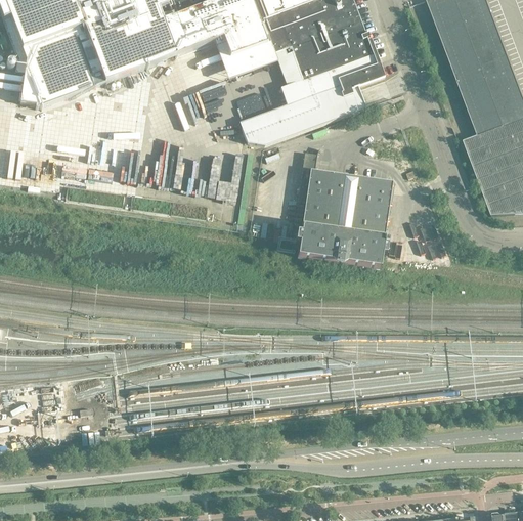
[(38,109),(177,55),(164,20),(173,17),(166,0),(3,0),(5,3),(3,3),(0,4),(0,11),(2,16),(17,58),(15,71),(25,72),(20,102),(36,104),(36,107),(38,109)]
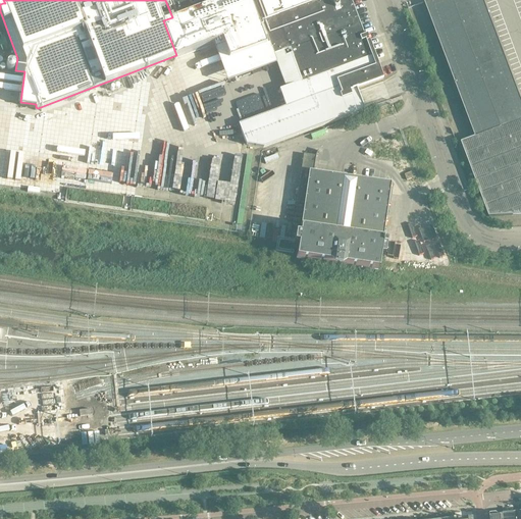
[(217,0),(172,17),(163,20),(176,55),(221,39),(228,58),(245,51),(249,61),(265,55),(261,45),(270,42),(261,20),(312,0),(217,0)]
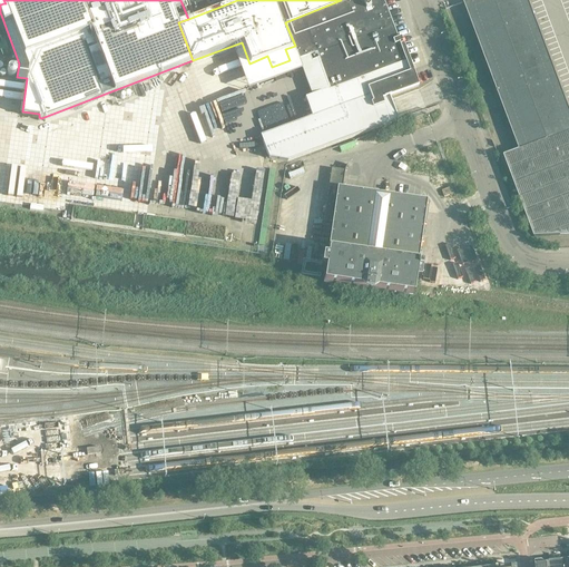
[(180,0),(188,19),(237,0),(180,0)]
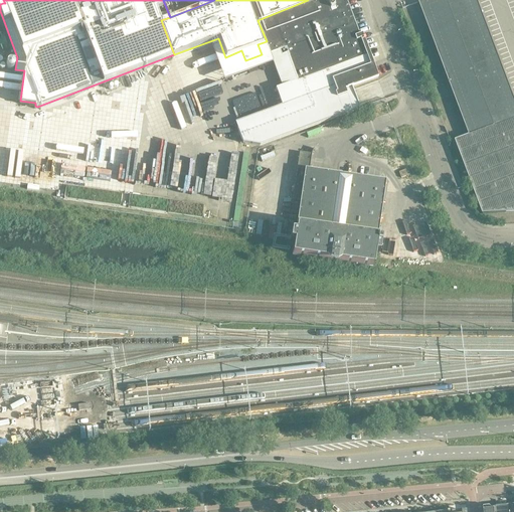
[(308,0),(258,20),(267,41),(271,52),(286,46),(298,77),(366,51),(360,36),(363,35),(362,33),(349,0),(308,0)]
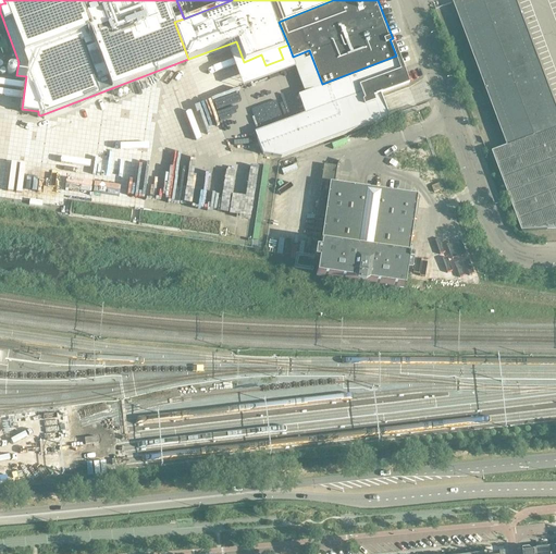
[(454,0),(508,144),(493,149),(522,229),(555,225),(555,101),(517,0),(454,0)]
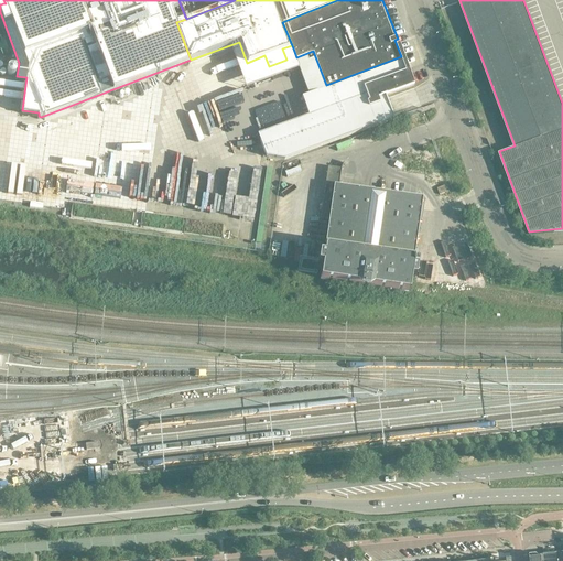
[(311,118),(261,137),(268,153),(285,157),(334,139),(393,116),(393,115),(386,94),(367,100),(360,84),(405,67),(401,56),(326,85),(309,92),(302,94),(310,112),(311,118)]
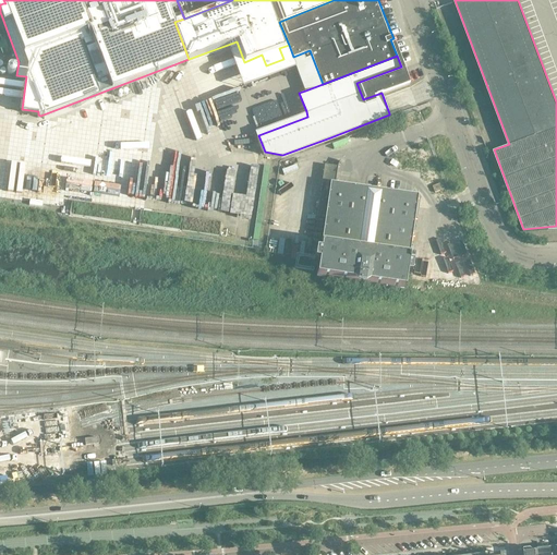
[(401,67),(356,83),(363,99),(382,93),(410,82),(404,68),(403,65),(401,67)]
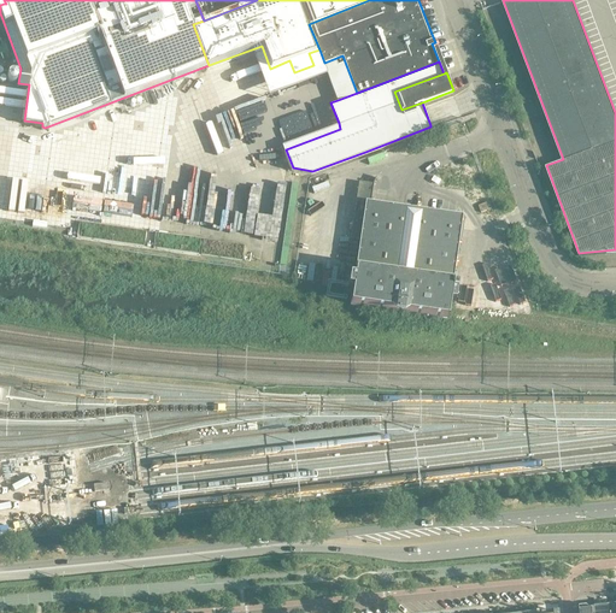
[(253,164),(250,193),(254,193),(256,189),(279,193),(286,194),(287,181),(280,180),(281,168),(253,164)]
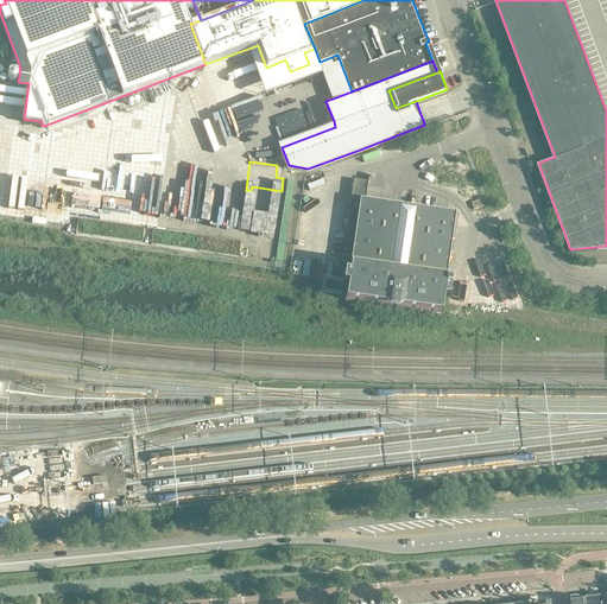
[(348,286),(346,297),(441,311),(443,299),(443,294),(448,294),(450,284),(446,284),(455,210),(365,197),(368,178),(354,177),(346,231),(355,233),(352,258),(351,269),(346,268),(343,280),(348,280),(348,286)]
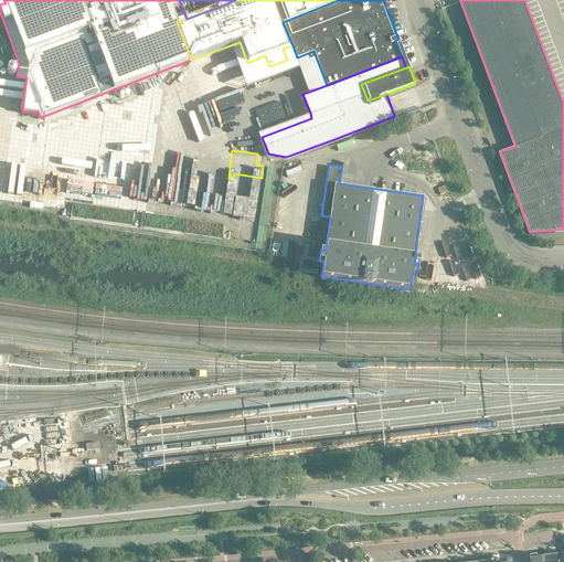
[(449,182),(439,186),(442,192),(450,188),(449,182)]
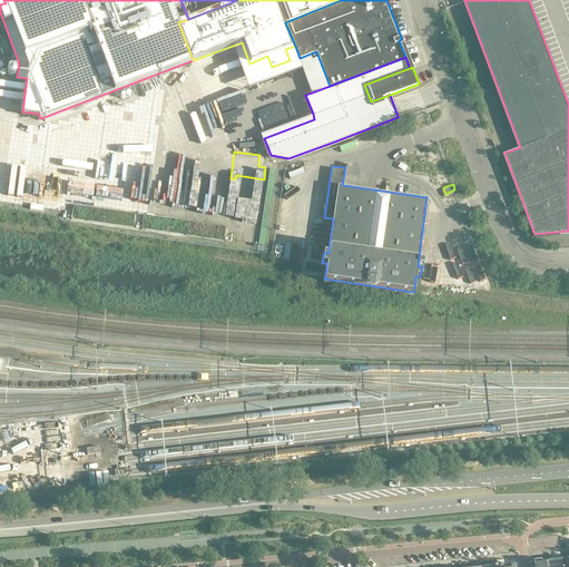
[(568,557),(550,559),(551,566),(568,566),(568,557)]
